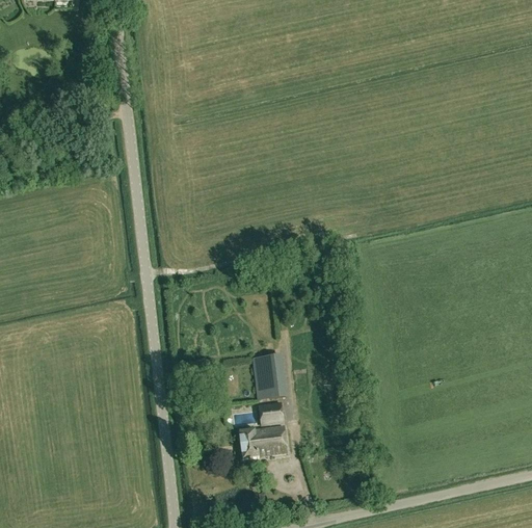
[(287,394),(282,352),(253,355),(257,398),(287,394)]
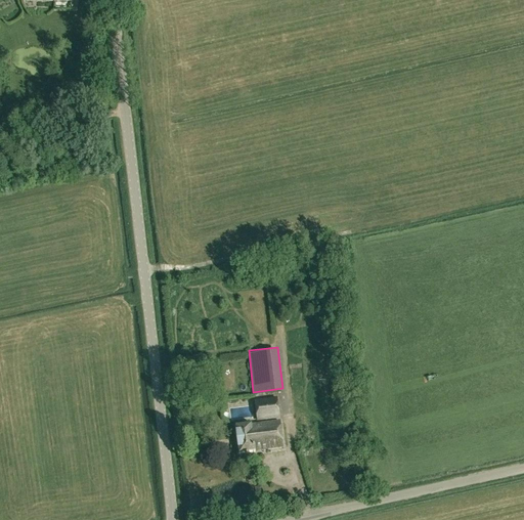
[(276,394),(254,396),(256,405),(257,418),(279,415),(278,405),(276,394)]
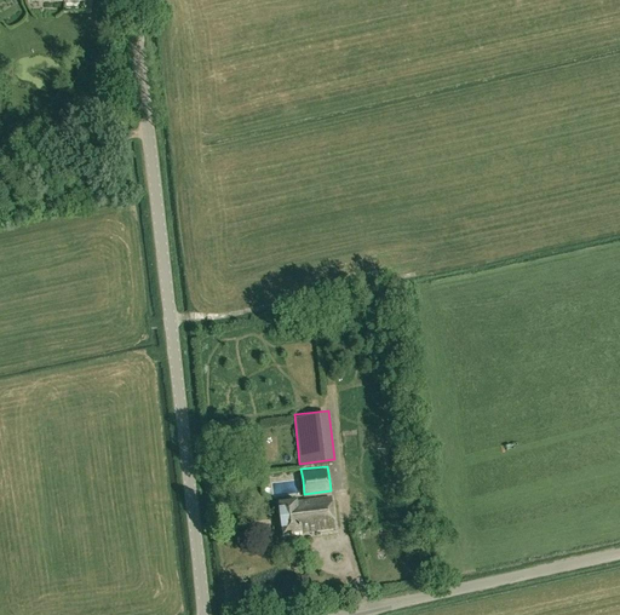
[(334,524),(331,494),(297,498),(279,500),(282,532),(300,529),(334,524)]
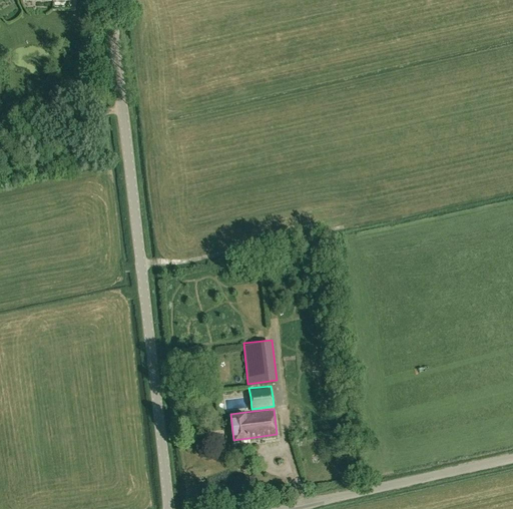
[(251,484),(259,482),(255,472),(249,474),(251,484)]
